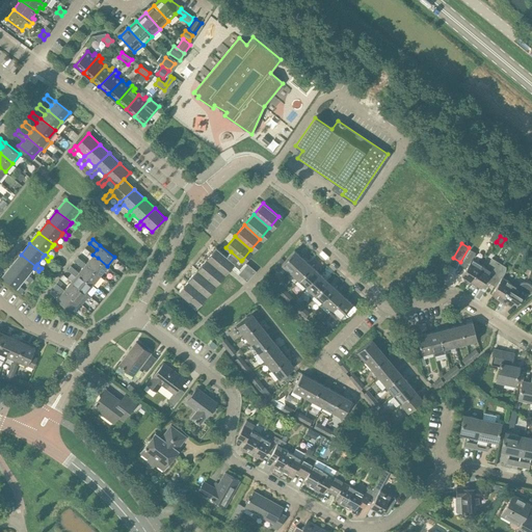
[(232,262),(227,256),(216,247),(207,258),(223,272),(232,262)]
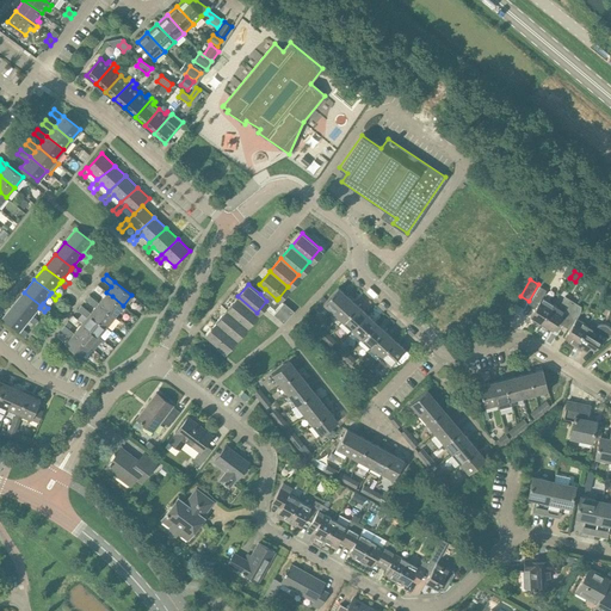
[(112,296),(106,292),(98,285),(94,289),(103,297),(98,302),(115,315),(123,306),(112,296)]
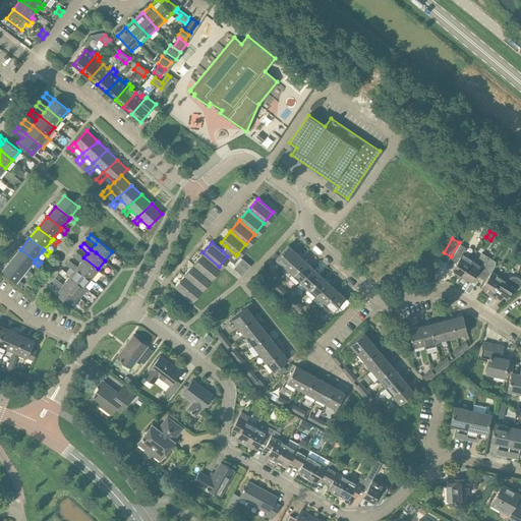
[(461,277),(472,258),(463,252),(466,247),(461,244),(452,257),(457,261),(452,269),(456,272),(455,273),(461,277)]
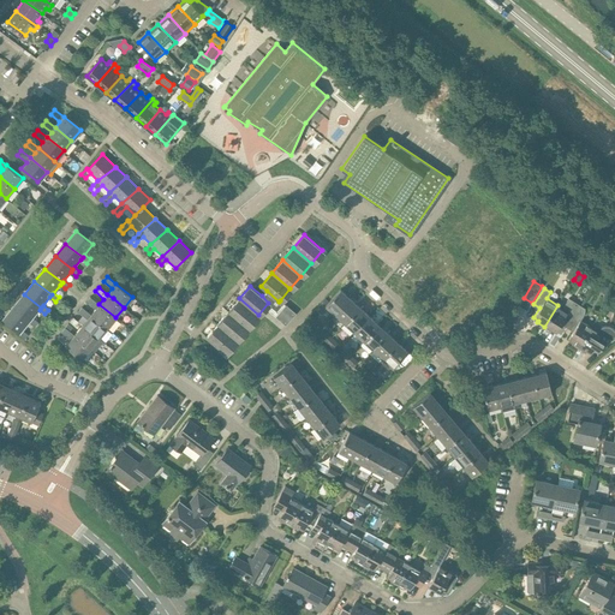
[(350,298),(351,298),(340,290),(326,305),(335,315),(350,298)]
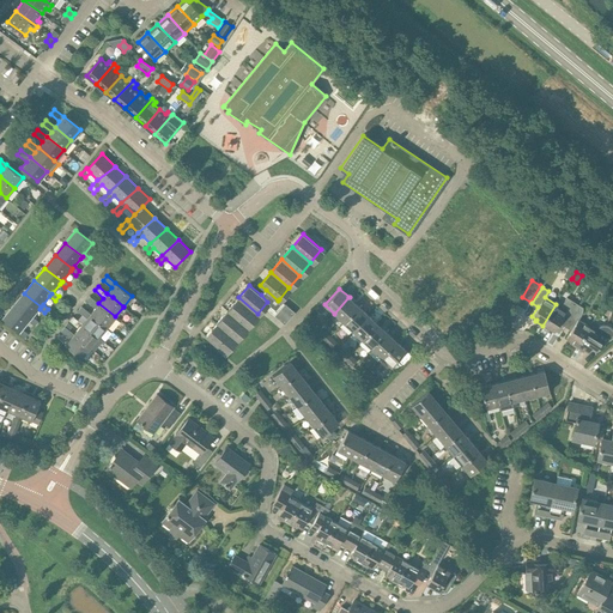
[(296,313),(279,299),(278,301),(266,290),(261,295),(267,302),(277,309),(272,314),(285,325),(296,313)]
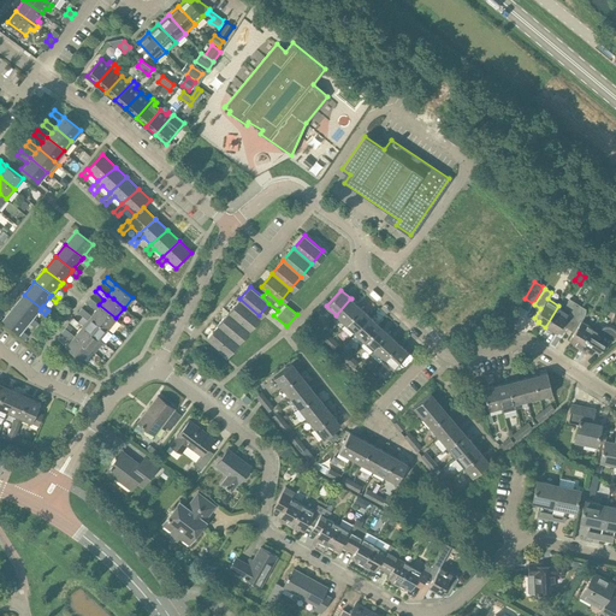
[(33,319),(40,311),(41,308),(24,295),(13,307),(31,321),(29,323),(35,327),(39,323),(33,319)]
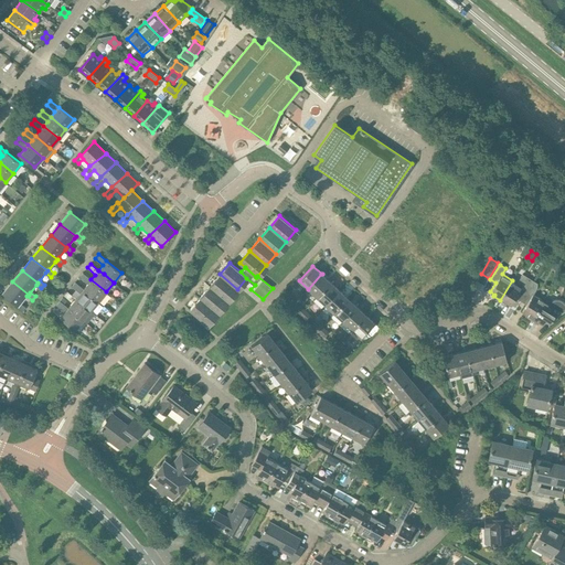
[(106,291),(91,279),(83,273),(80,277),(87,284),(83,289),(98,301),(106,291)]
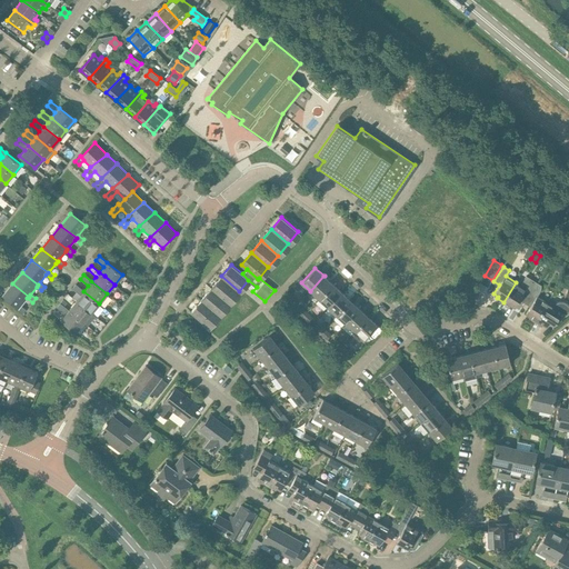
[(229,302),(239,291),(221,276),(211,288),(229,302)]
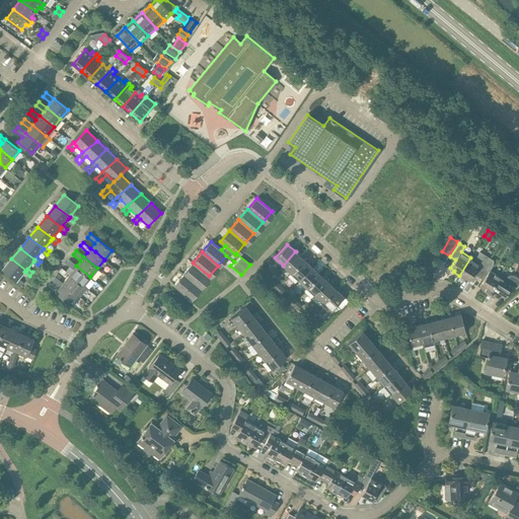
[(291,273),(303,260),(296,251),(295,251),(283,266),(291,273)]
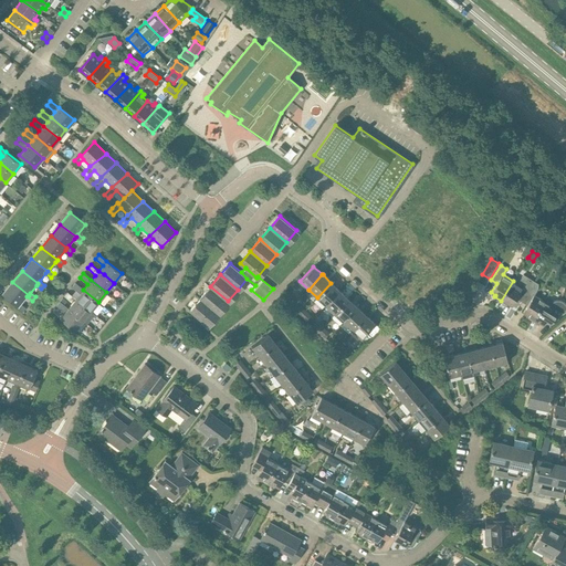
[(532,286),(535,282),(523,274),(517,284),(513,281),(501,301),(507,304),(507,303),(512,305),(517,296),(523,300),(532,286)]
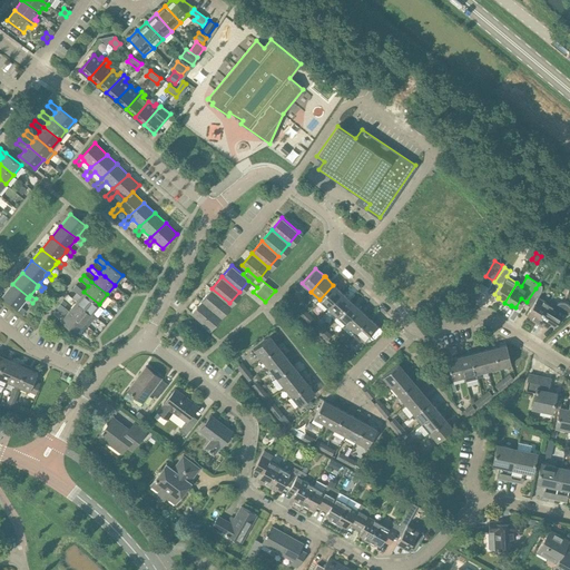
[(21,306),(27,298),(29,297),(12,284),(2,296),(18,308),(17,310),(22,315),(26,311),(21,306)]
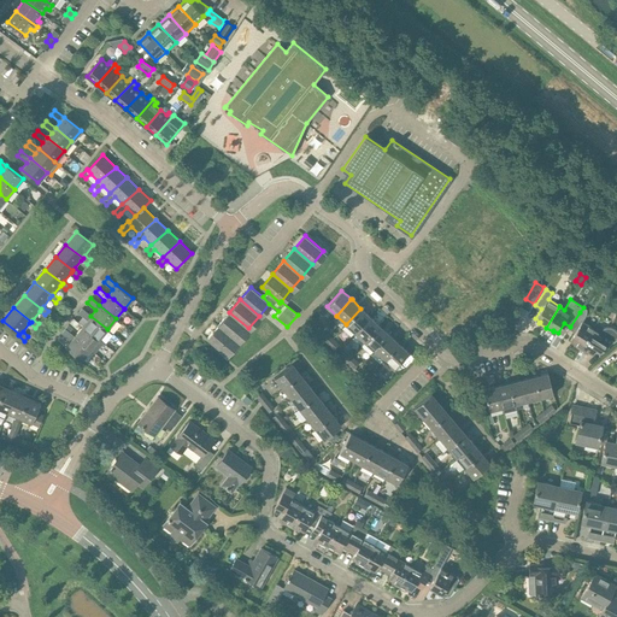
[(581,350),(594,328),(582,322),(587,316),(587,310),(583,307),(580,312),(570,327),(576,330),(570,341),(575,344),(574,345),(581,350)]
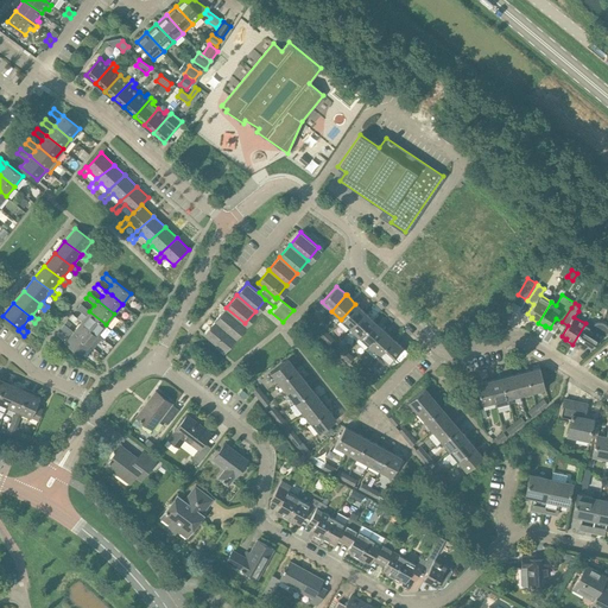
[(106,324),(89,311),(81,304),(77,308),(86,316),(81,321),(97,334),(106,324)]
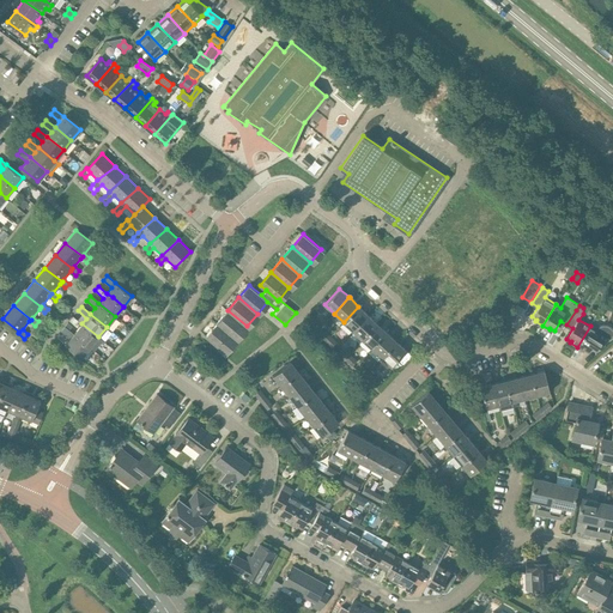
[(353,331),(368,315),(358,307),(344,322),(353,331)]
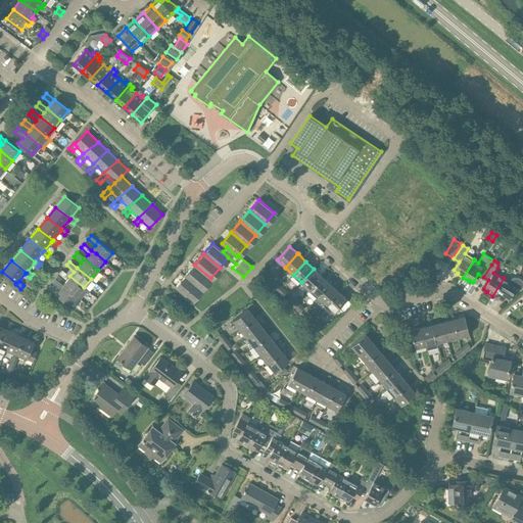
[(200,289),(210,278),(194,265),(185,276),(200,289)]
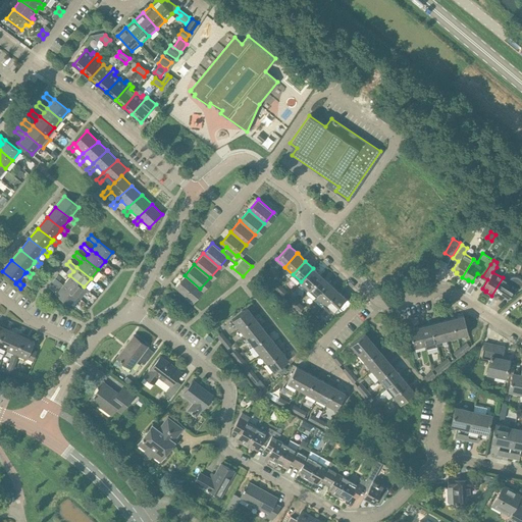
[(309,290),(321,275),(313,268),(301,281),(307,288),(305,290),(307,292),(309,290)]
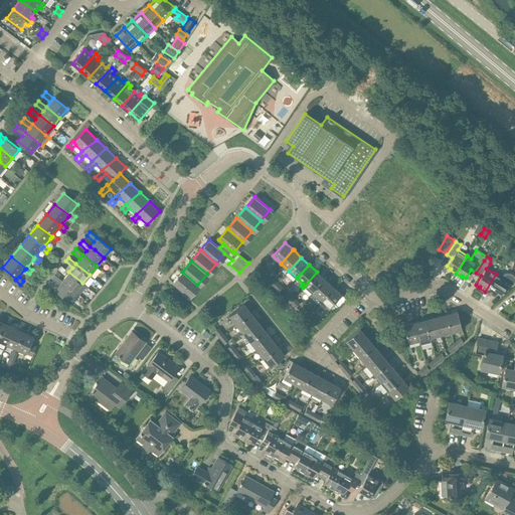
[(82,283),(68,272),(61,266),(58,270),(65,276),(61,281),(75,292),(78,295),(86,286),(82,283)]
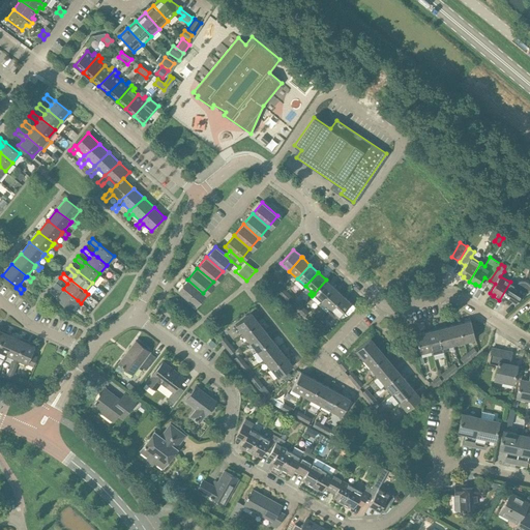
[(272,286),(275,282),(269,275),(265,280),(272,286)]
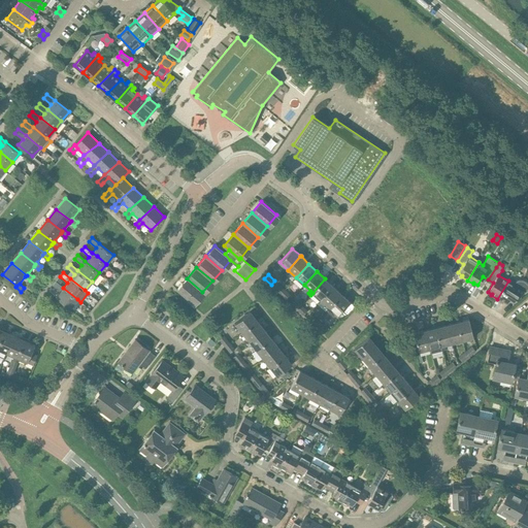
[(193,303),(202,292),(187,278),(177,290),(193,303)]
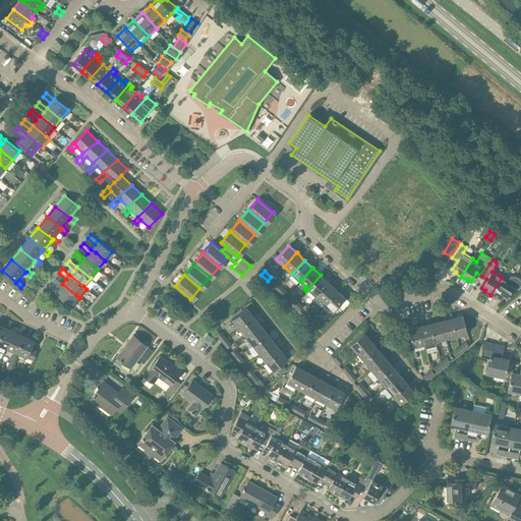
[(316,296),(329,283),(321,275),(308,289),(316,296)]
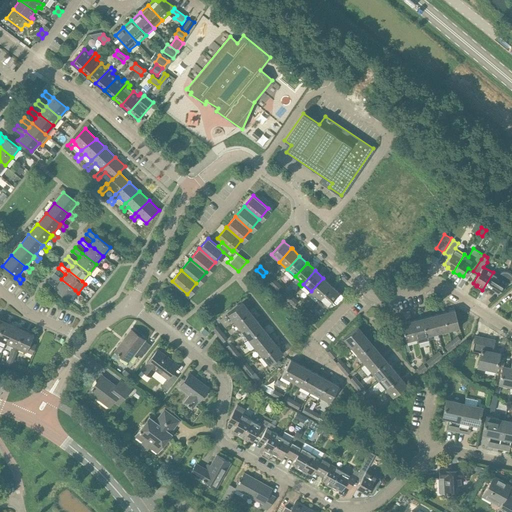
[(104,271),(101,276),(106,280),(110,275),(104,271)]
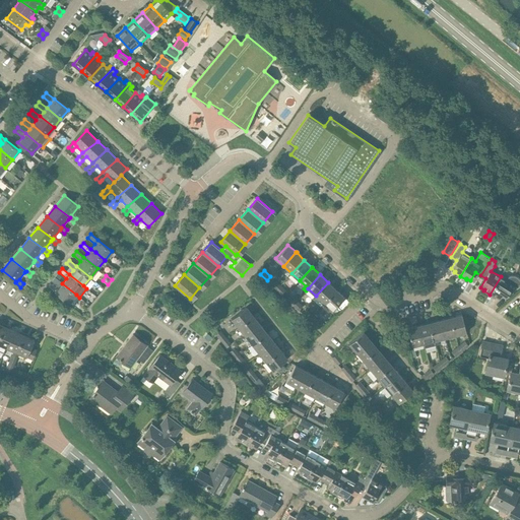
[(501,276),(490,295),(495,298),(496,297),(500,299),(503,294),(506,297),(519,283),(519,280),(518,277),(515,276),(512,275),(509,276),(505,279),(501,276)]
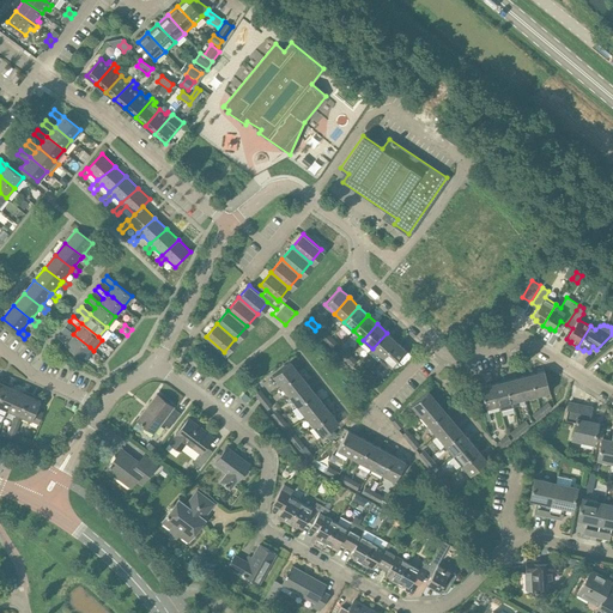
[(73,334),(70,331),(65,327),(61,331),(70,339),(65,345),(82,358),(90,347),(73,334)]
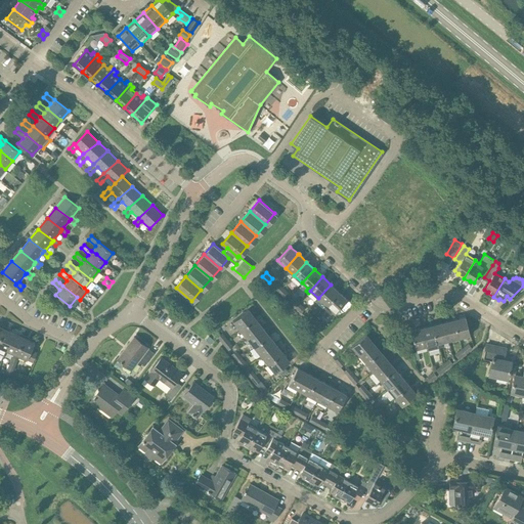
[(278,292),(282,288),(276,282),(272,286),(278,292)]
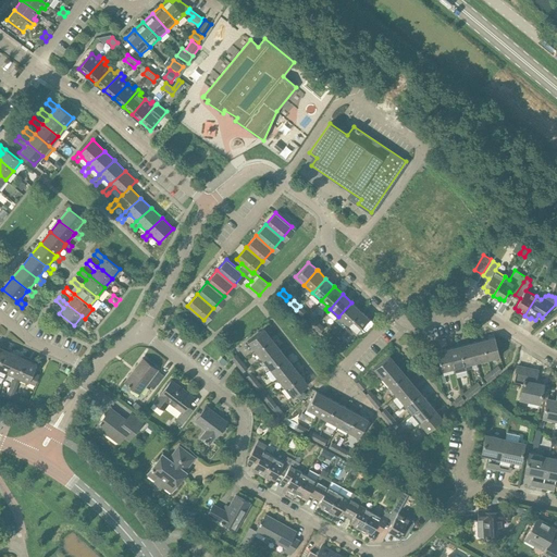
[(347,324),(360,310),(351,302),(338,317),(347,324)]
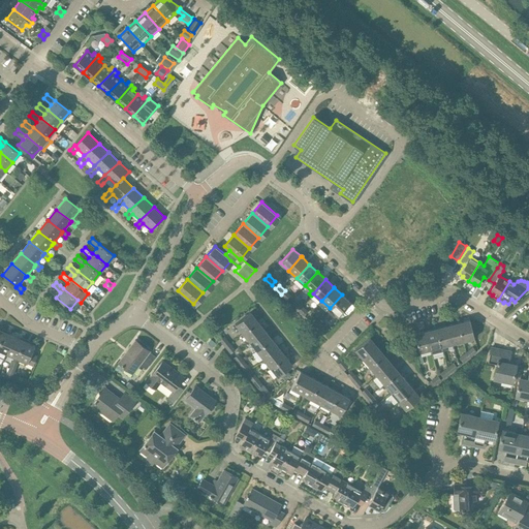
[(285,290),(281,294),(288,301),(291,297),(285,290)]
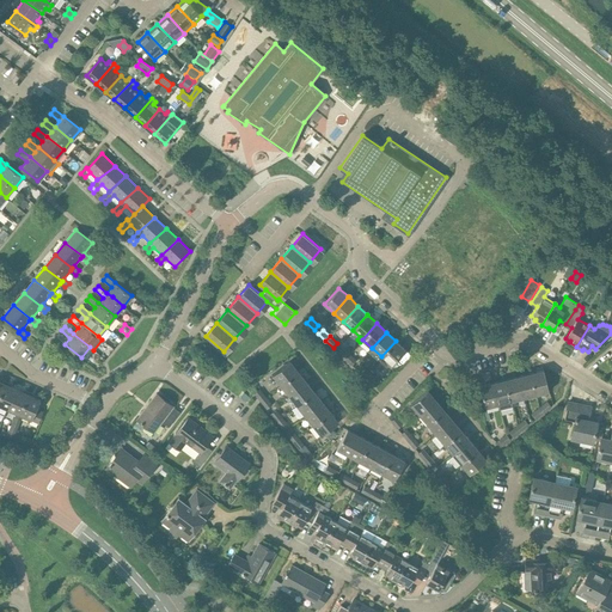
[(396,341),(381,356),(391,366),(405,350),(396,341)]
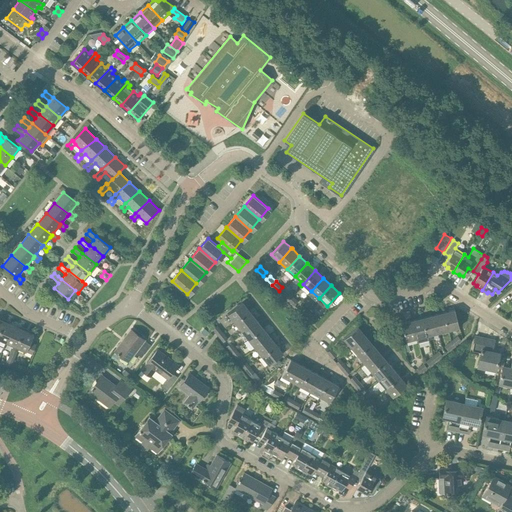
[(288,299),(291,296),(285,290),(282,294),(288,299)]
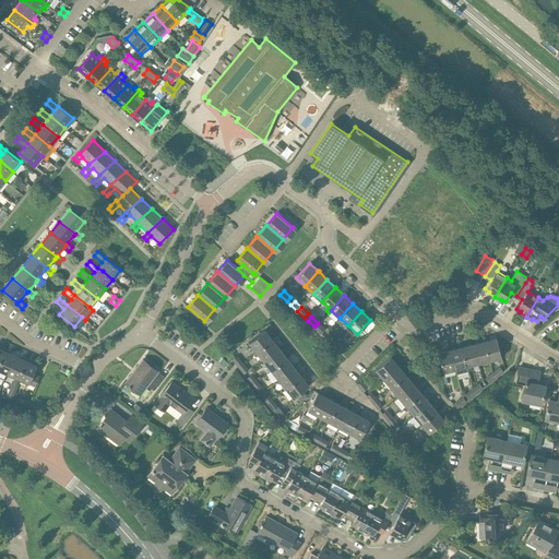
[(318,323),(314,326),(321,333),(325,330),(318,323)]
